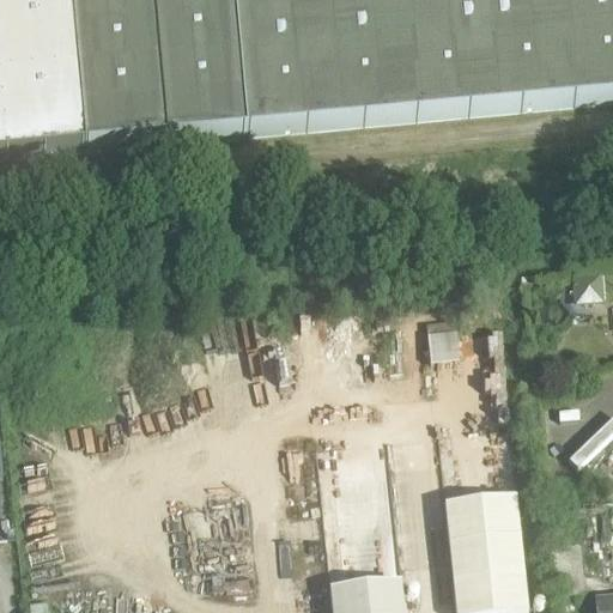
[(612,0),(0,0),(0,162),(612,107),(612,0)]
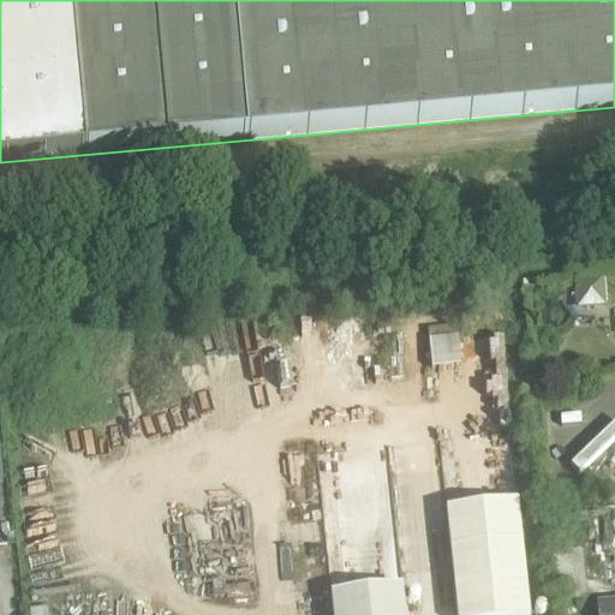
[(602,281),(578,284),(579,297),(586,308),(604,305),(602,281)]
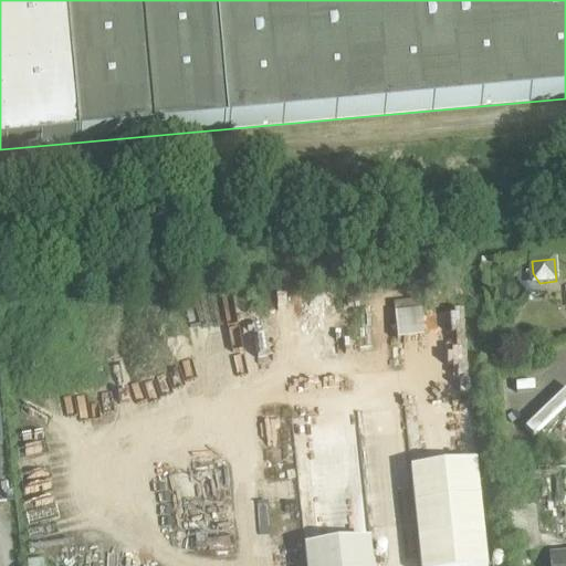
[(420,303),(394,305),(395,318),(421,315),(420,303)]
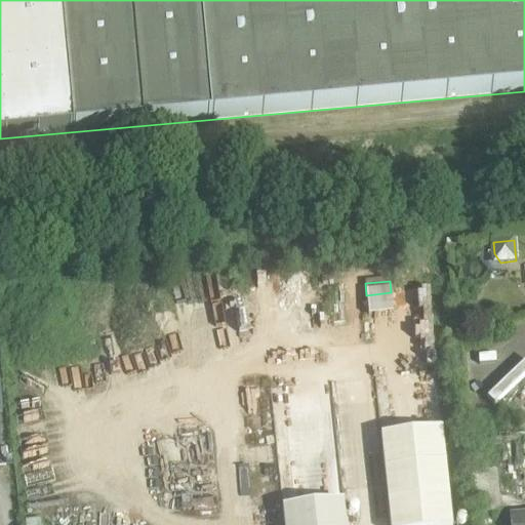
[(391,292),(366,295),(368,317),(393,314),(391,292)]
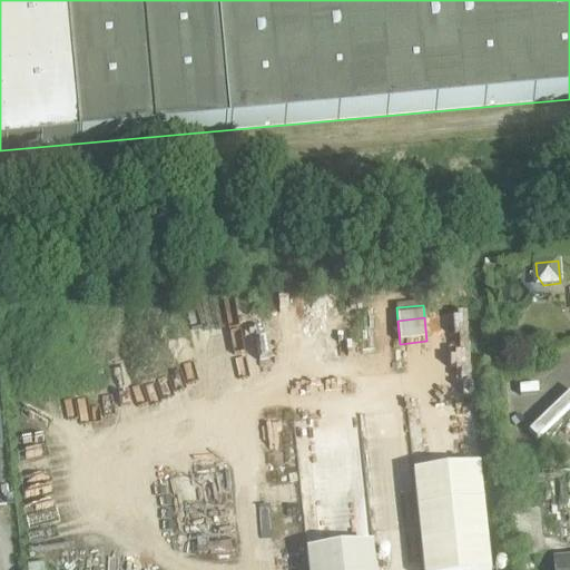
[(490,569),(473,403),(406,411),(422,569),(490,569)]
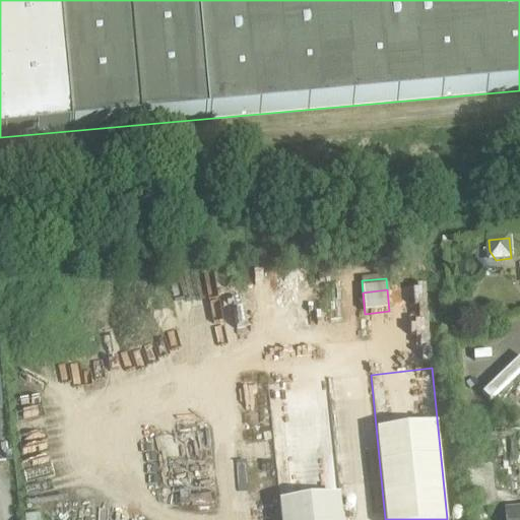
[(342,519),(328,379),(267,385),(280,519),(342,519)]
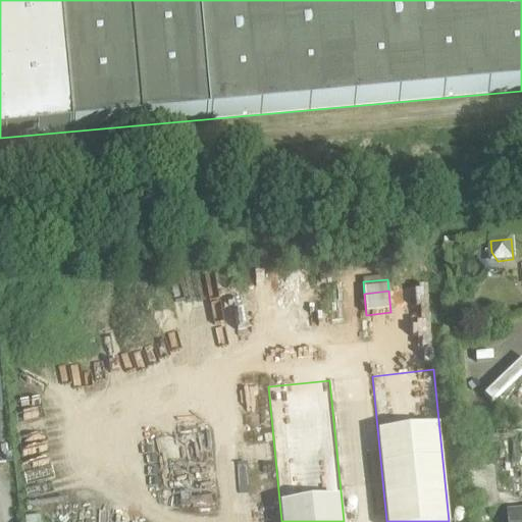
[(521,521),(521,511),(508,513),(509,521),(521,521)]
